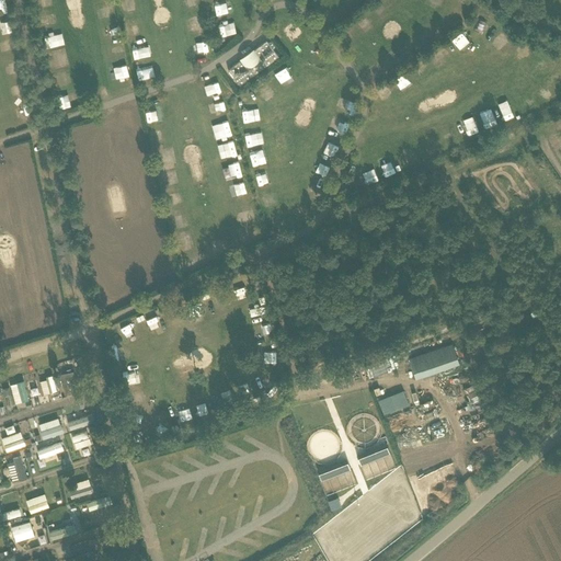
[(380,0),(371,7),(381,21),(391,14),(380,0)]
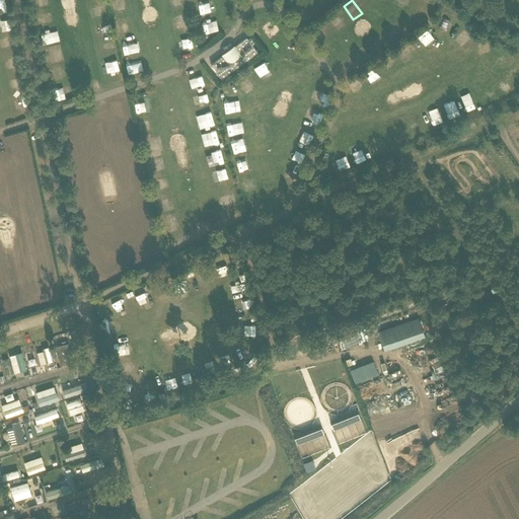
[(113,4),(115,13),(128,10),(126,1),(113,4)]
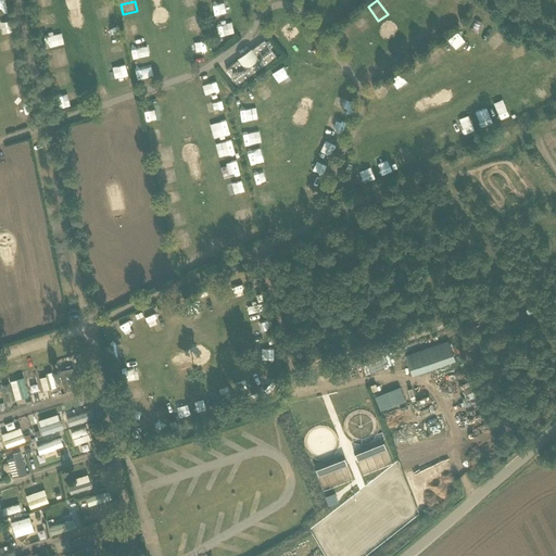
[(95,8),(98,21),(114,16),(112,4),(95,8)]
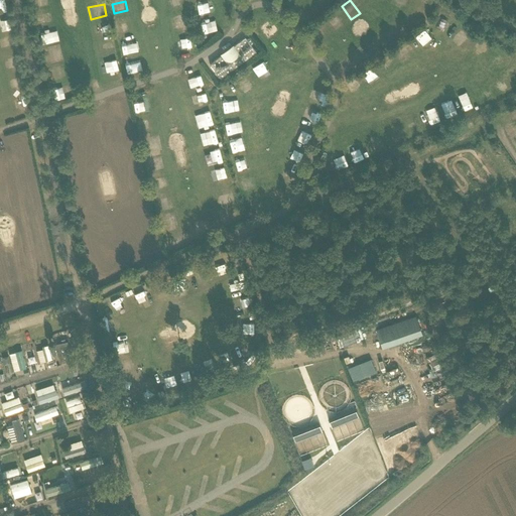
[(407,13),(398,17),(404,29),(413,25),(407,13)]
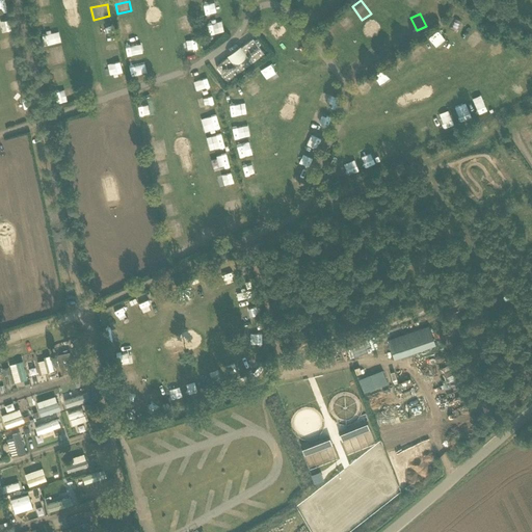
[(343,15),(337,20),(342,28),(349,23),(343,15)]
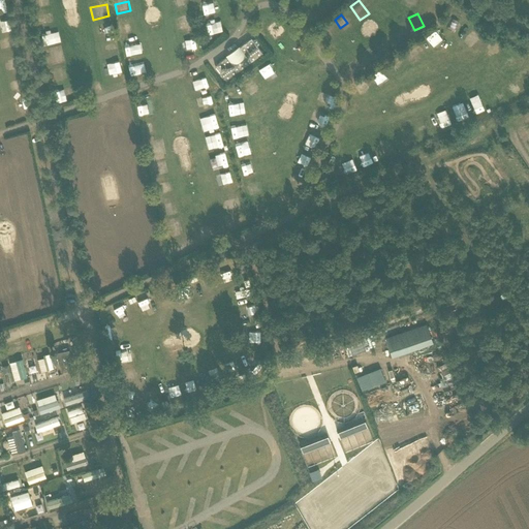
[(454,31),(460,32),(461,16),(449,14),(447,28),(454,29),(454,31)]
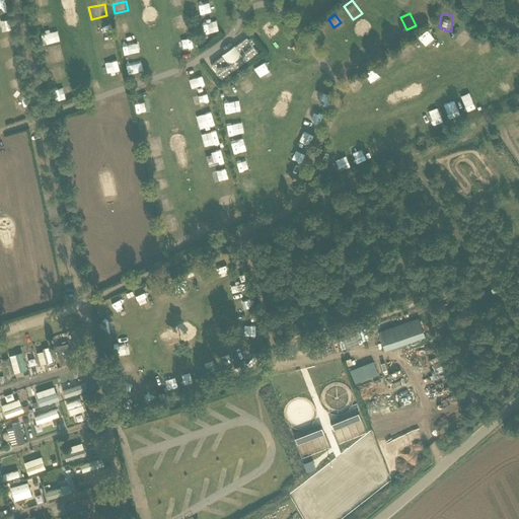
[(55,42),(55,31),(40,32),(41,43),(55,42)]
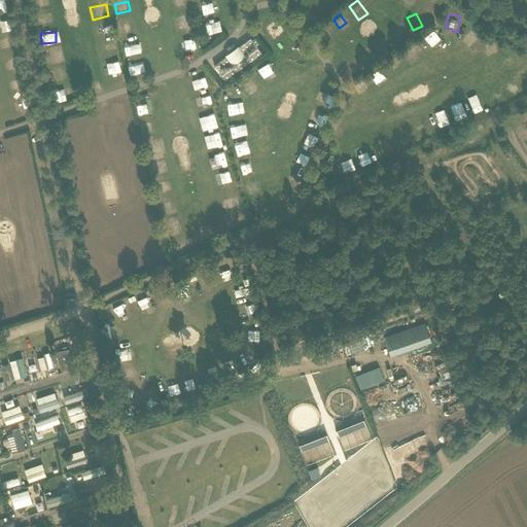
[(192,37),(182,40),(185,50),(196,47),(192,37)]
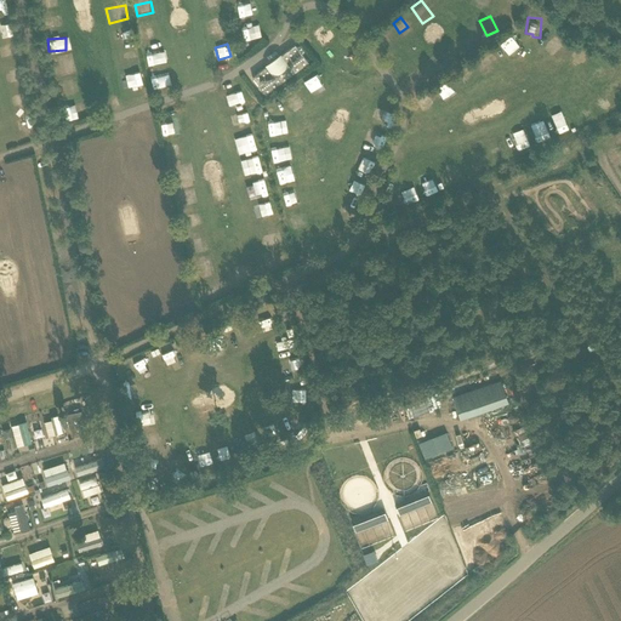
[(295,45),(280,56),(281,56),(266,67),(251,78),(265,95),(308,62),(295,45)]
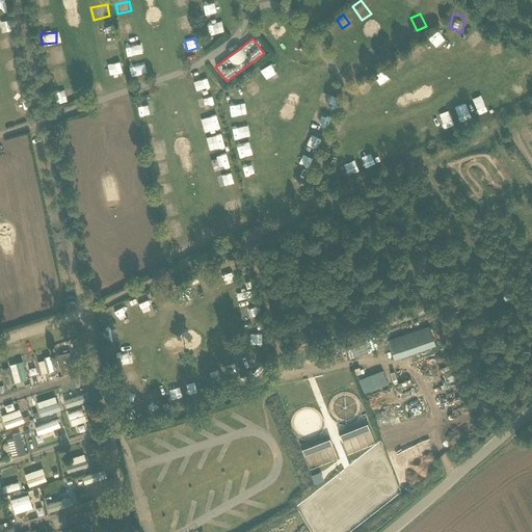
[(118,60),(102,63),(104,74),(121,71),(118,60)]
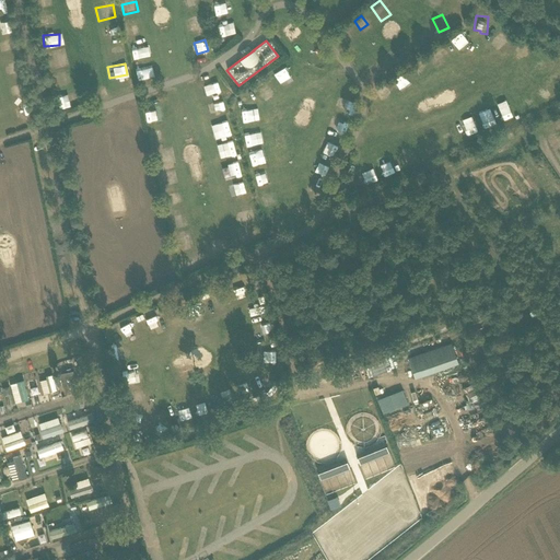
[(50,76),(53,85),(69,82),(67,72),(50,76)]
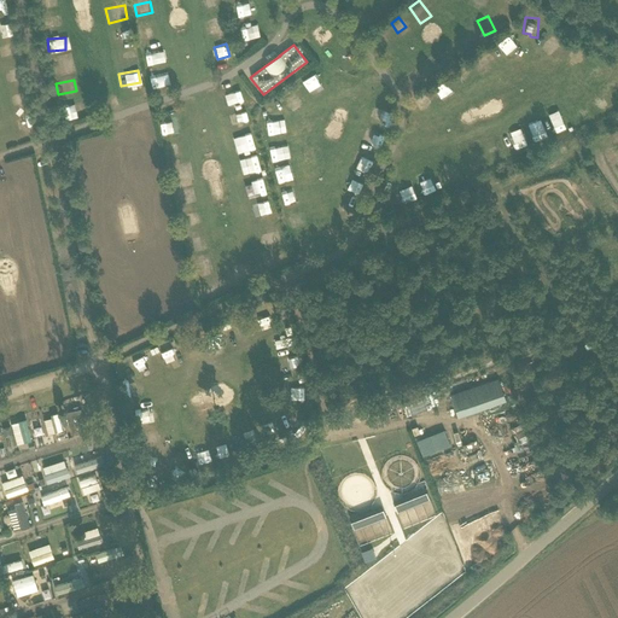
[(79,103),(60,109),(64,121),(82,114),(79,103)]
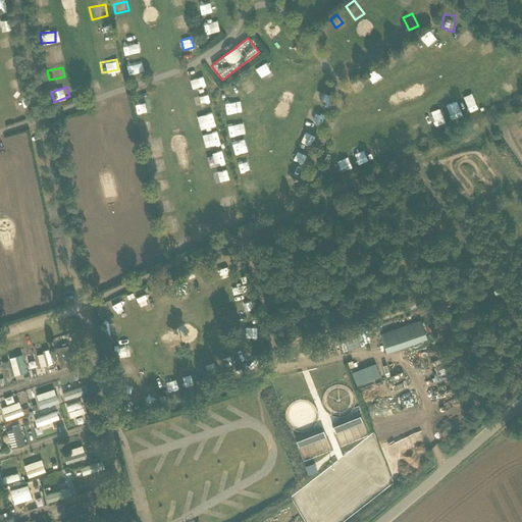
[(125,97),(113,100),(116,114),(128,111),(125,97)]
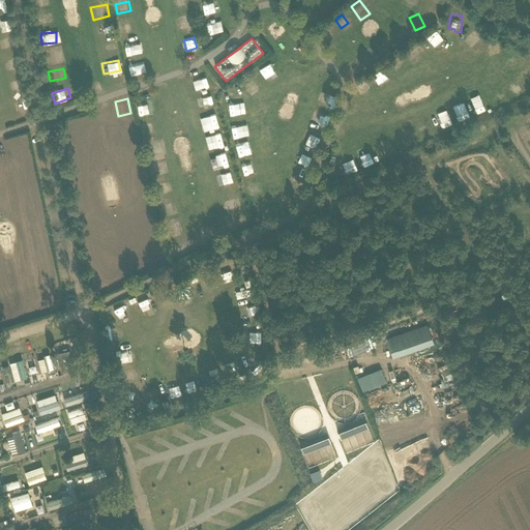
[(232,98),(229,106),(237,109),(240,101),(232,98)]
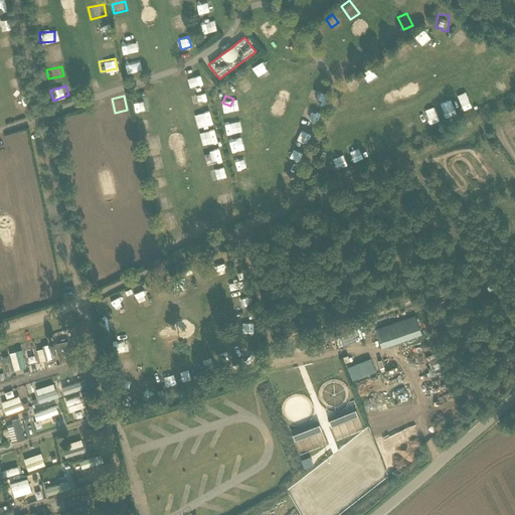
[(72,137),(76,124),(62,120),(59,133),(72,137)]
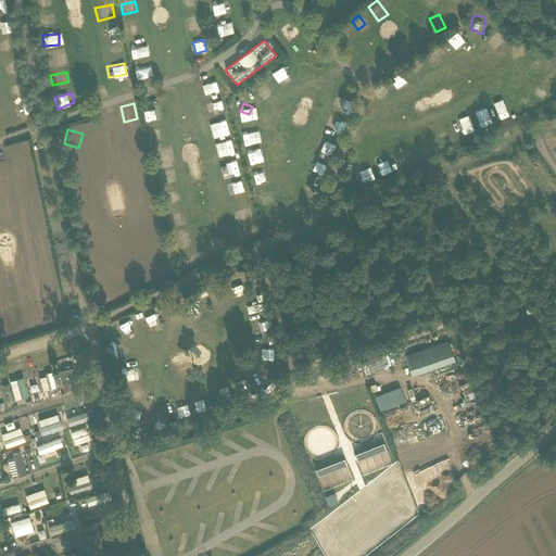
[(130,142),(141,140),(139,131),(128,134),(130,142)]
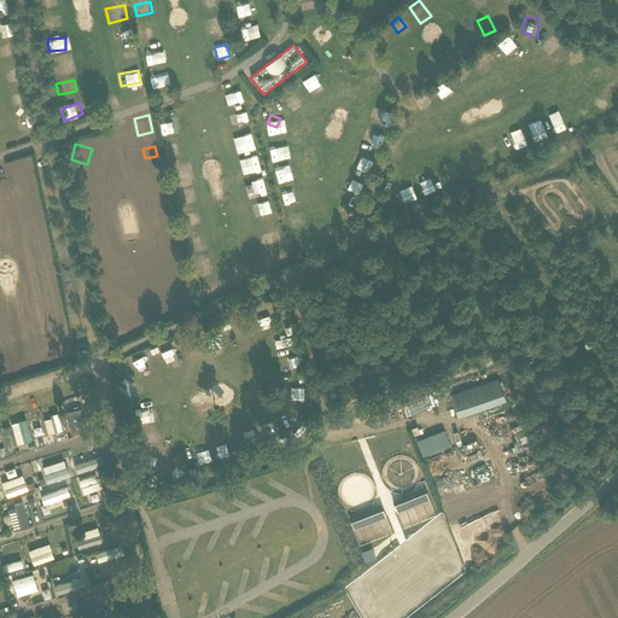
[(15,163),(16,174),(31,170),(30,161),(15,163)]
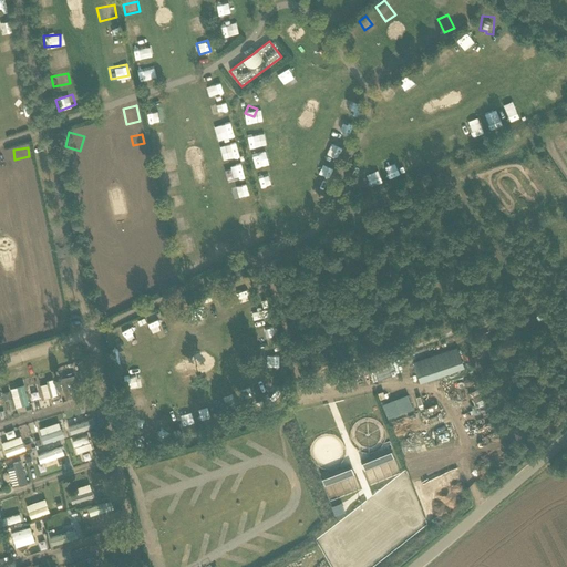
[(161,165),(175,163),(173,150),(158,152),(161,165)]
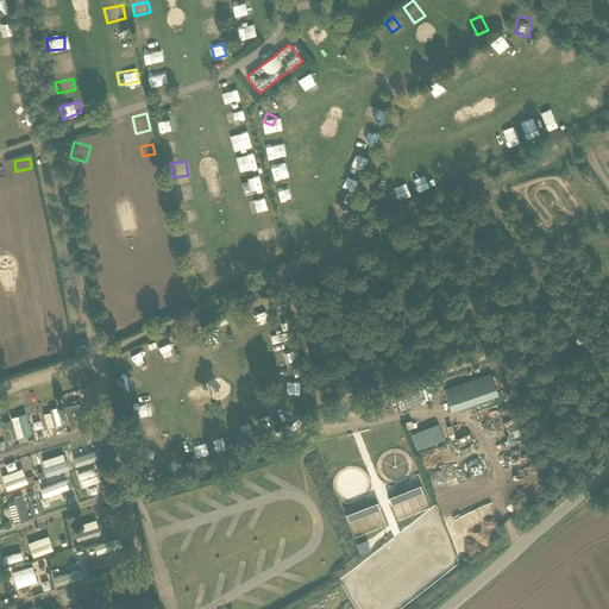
[(420,169),(409,175),(416,192),(428,186),(420,169)]
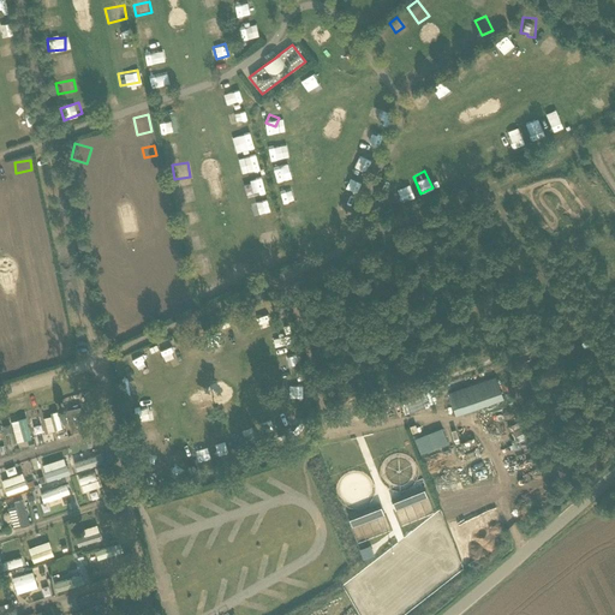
[(394,184),(401,201),(413,196),(406,179),(394,184)]
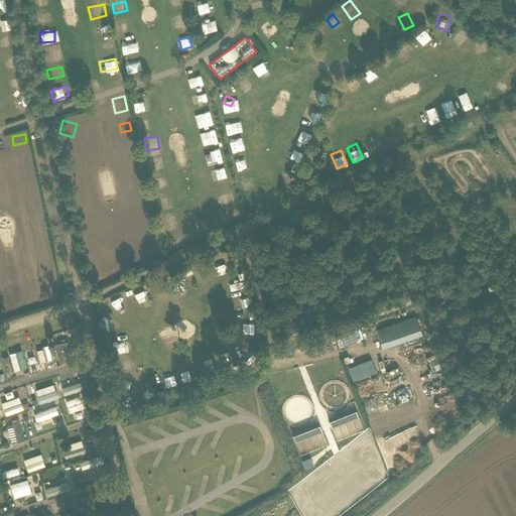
[(138,163),(128,166),(131,174),(140,172),(138,163)]
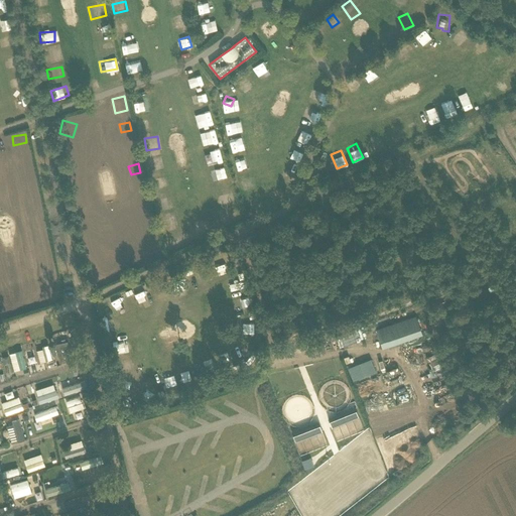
[(239,187),(254,182),(252,174),(236,179),(239,187)]
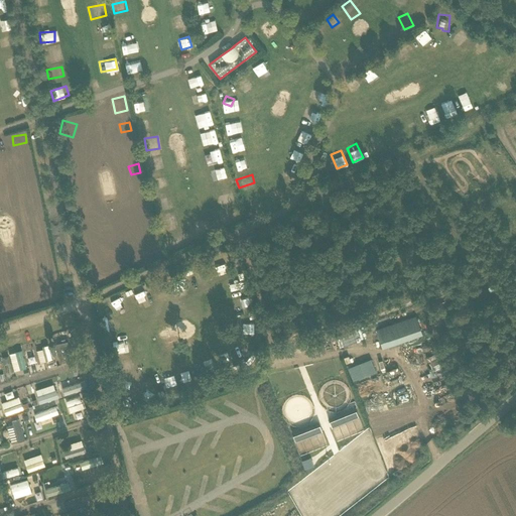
[(266,189),(270,199),(280,195),(276,184),(266,189)]
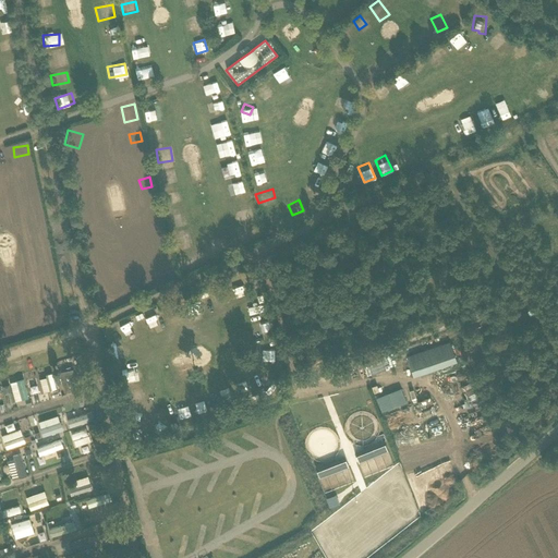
[(181,213),(170,215),(172,228),(184,226),(181,213)]
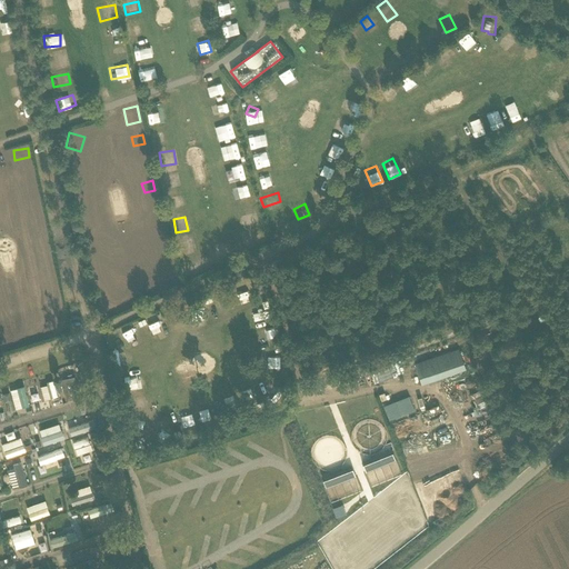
[(146,222),(148,230),(163,226),(161,218),(146,222)]
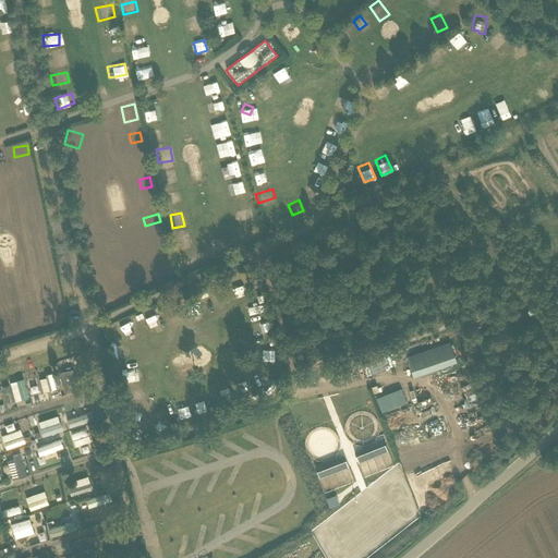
[(85,222),(86,232),(98,230),(96,220),(85,222)]
